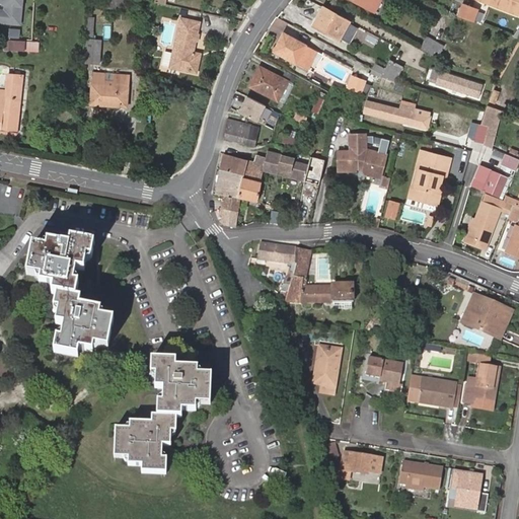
[(0,25),(19,27),(21,0),(3,0),(3,7),(5,7),(4,13),(0,12),(0,25)]
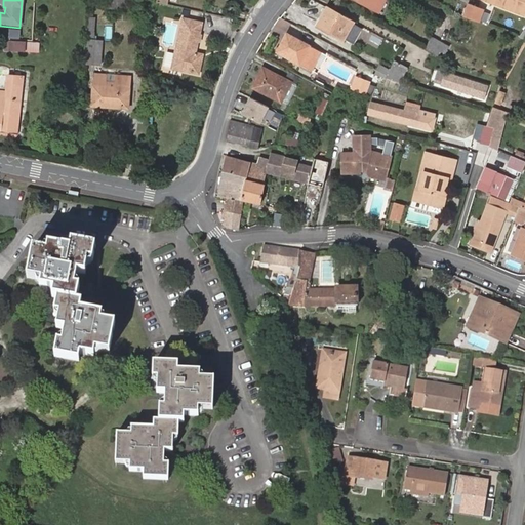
[(110,0),(110,8),(131,9),(131,0),(110,0)]
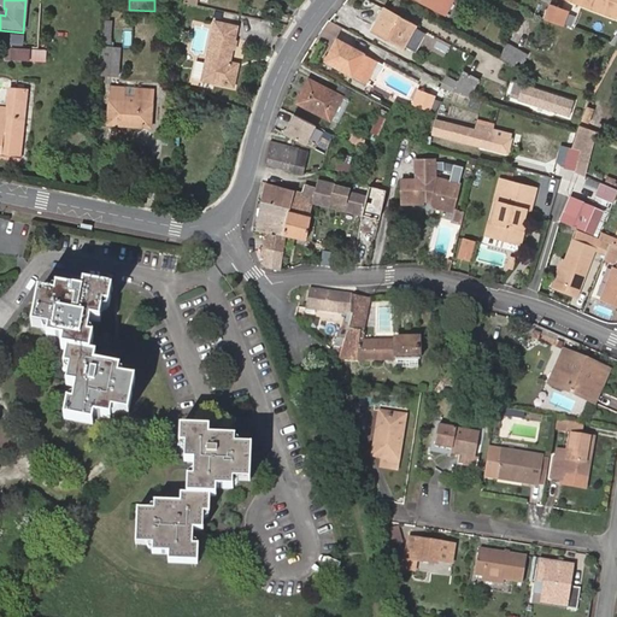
[(422,0),(446,13),(452,0),(422,0)]
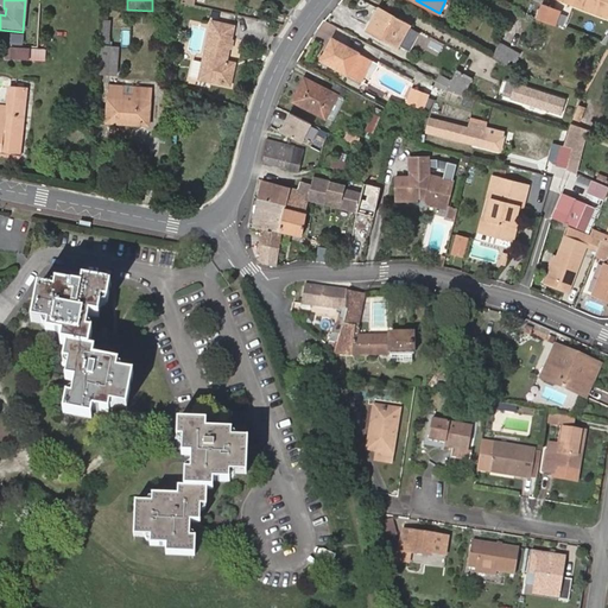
[(607,0),(565,0),(607,14),(607,0)]
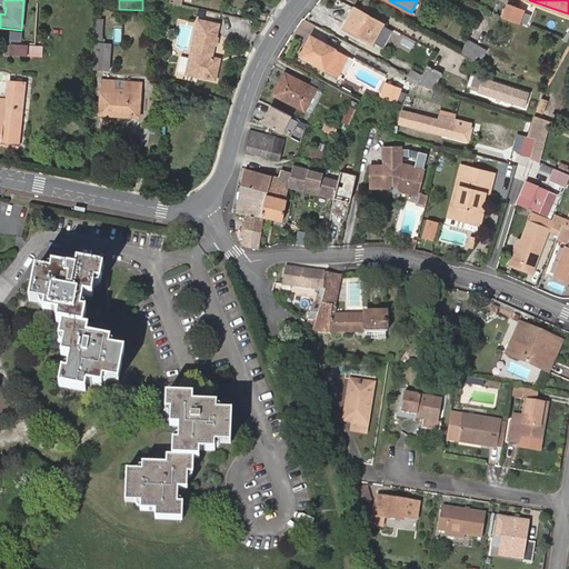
[(355,8),(345,27),(372,42),(373,41),(385,47),(393,31),(382,26),(383,23),(355,8)]
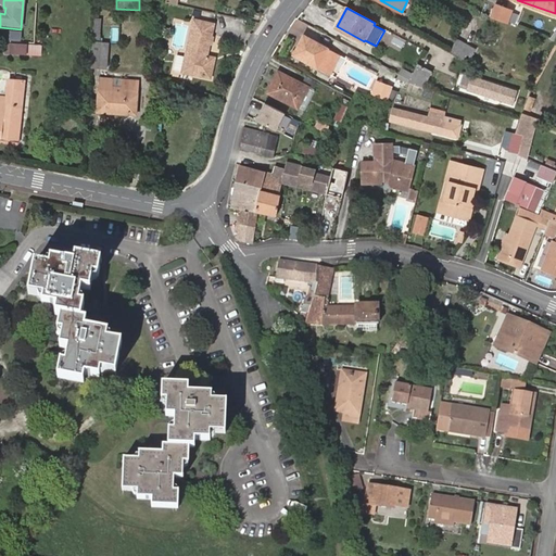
[(92,20),(91,42),(101,42),(103,20),(92,20)]
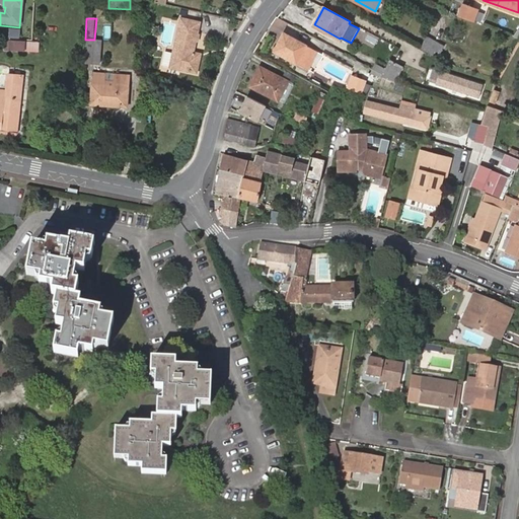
[(191,61),(193,54),(199,24),(180,20),(173,54),(170,69),(197,75),(200,62),(191,61)]
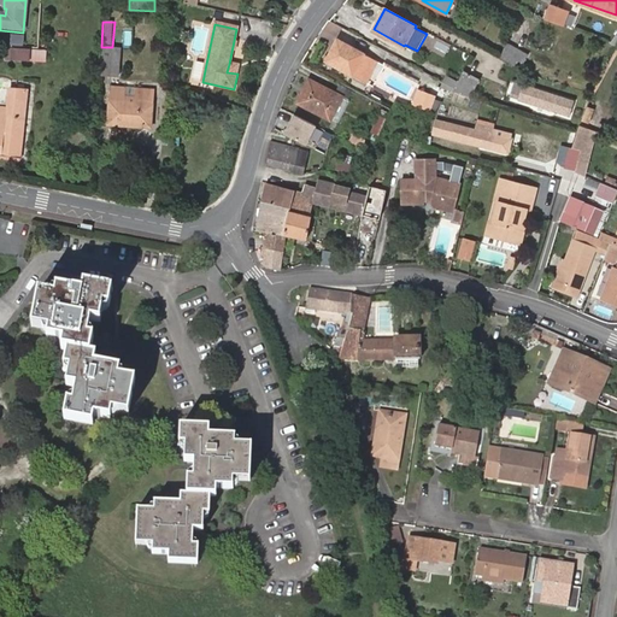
[(22,43),(23,33),(9,33),(9,43),(22,43)]
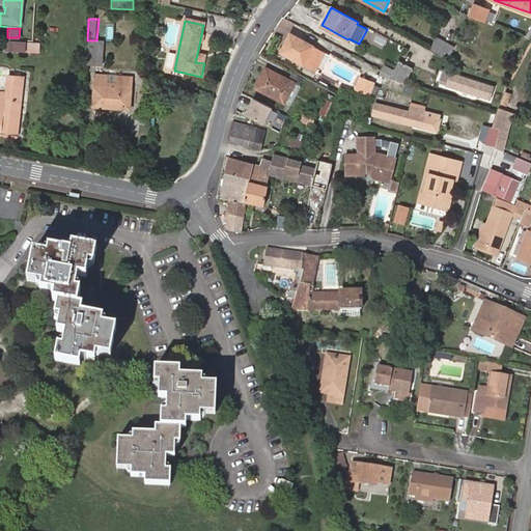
[(314,71),(322,58),(325,52),(290,33),(281,52),(314,71)]
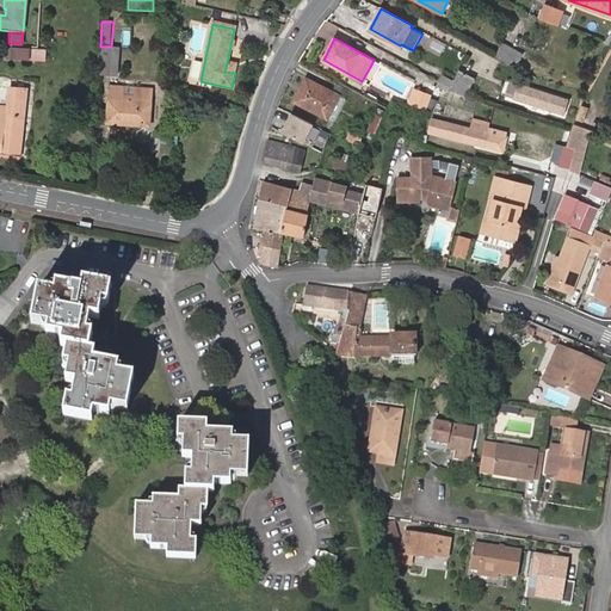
[(504,43),(495,56),(508,63),(513,59),(518,61),(523,54),(504,43)]
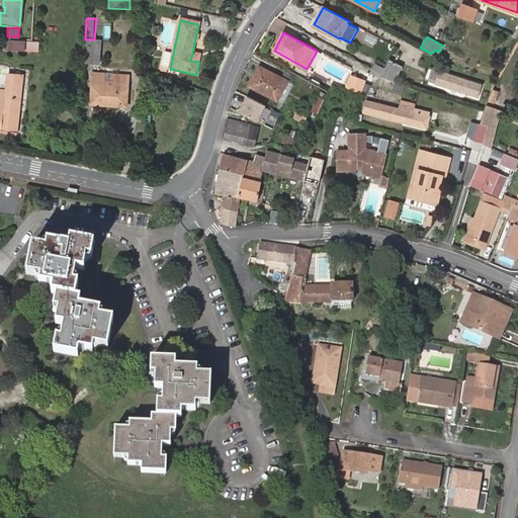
[(0,48),(25,50),(26,41),(0,39),(0,48)]
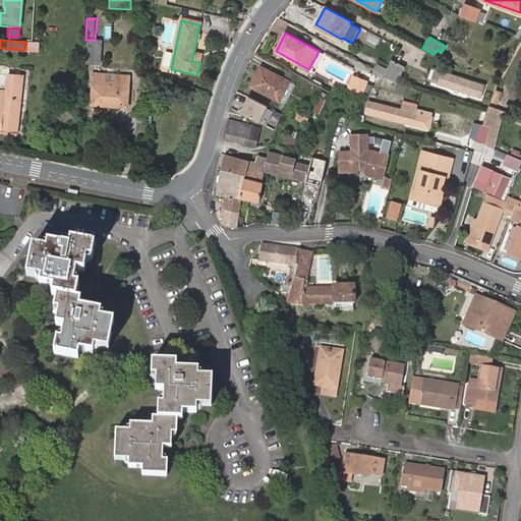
[(85,40),(84,62),(100,64),(102,41),(95,40),(85,40)]
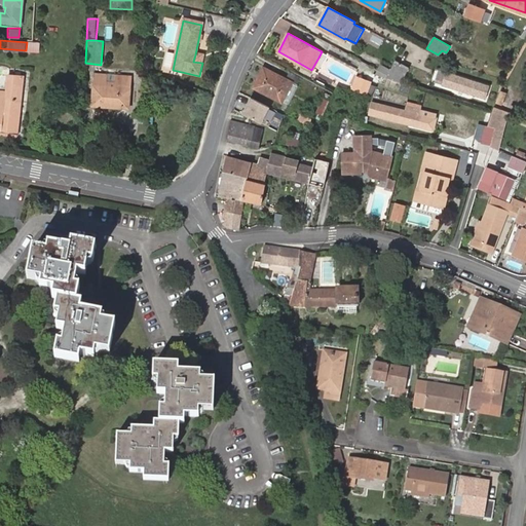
[(41,51),(41,43),(27,42),(26,50),(41,51)]
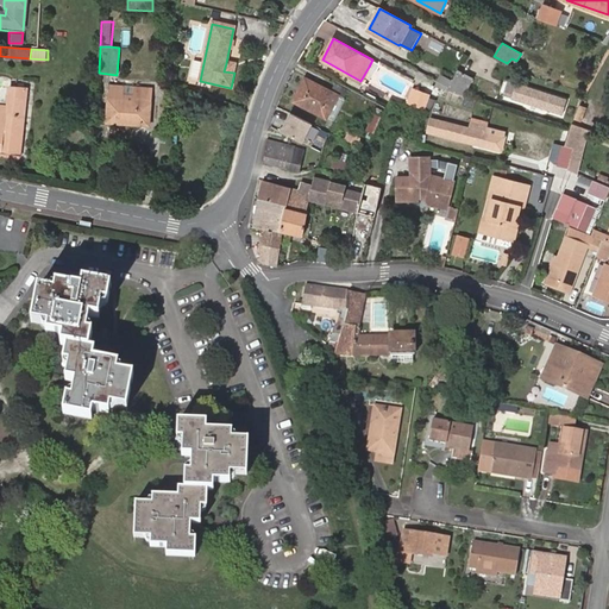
[(372,60),(369,67),(377,71),(381,66),(372,60)]
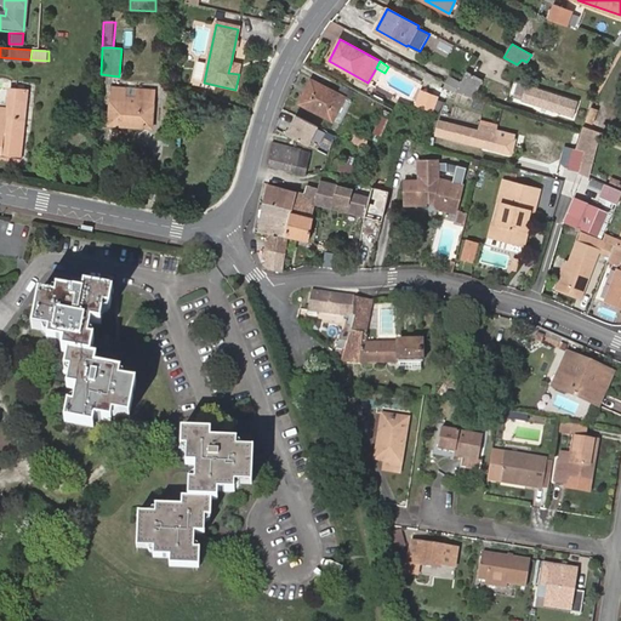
[(204,83),(208,64),(198,63),(194,80),(204,83)]
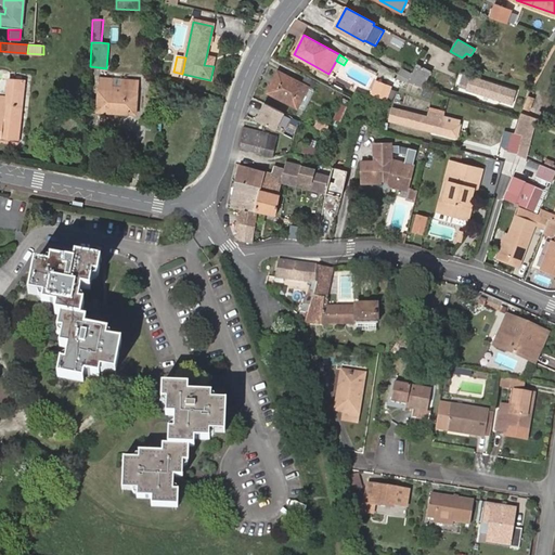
[(215,60),(206,57),(204,65),(214,66),(215,60)]
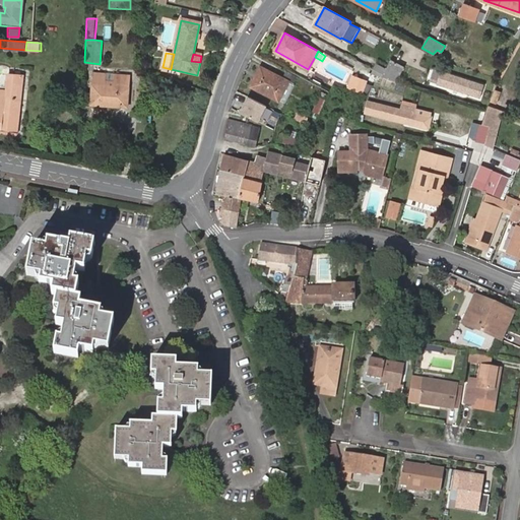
[(382,77),(388,66),(379,60),(372,74),(382,77)]
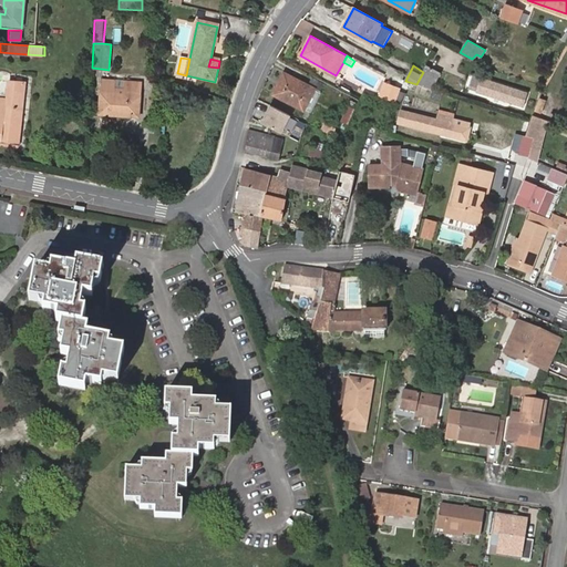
[(416,84),(431,89),(440,74),(426,66),(423,72),(416,84)]
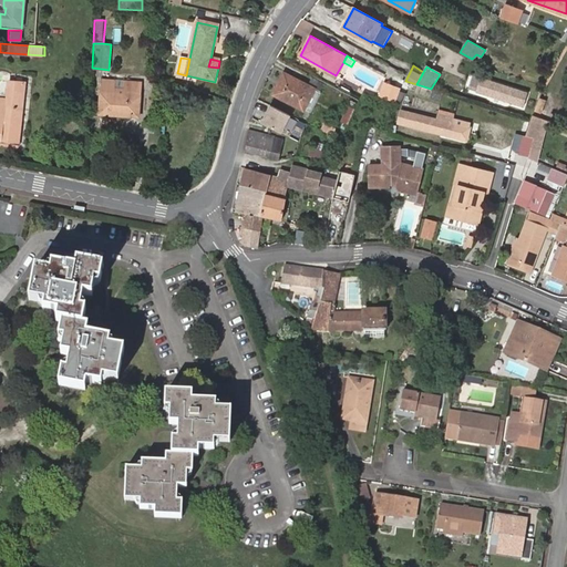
[(315,90),(320,92),(325,83),(312,76),(309,84),(285,72),(274,93),(305,110),(305,109),(315,90)]
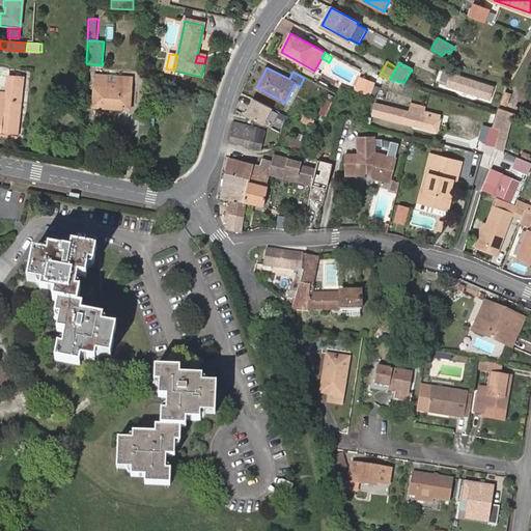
[(496,86),(451,72),(447,84),(492,100),(496,86)]
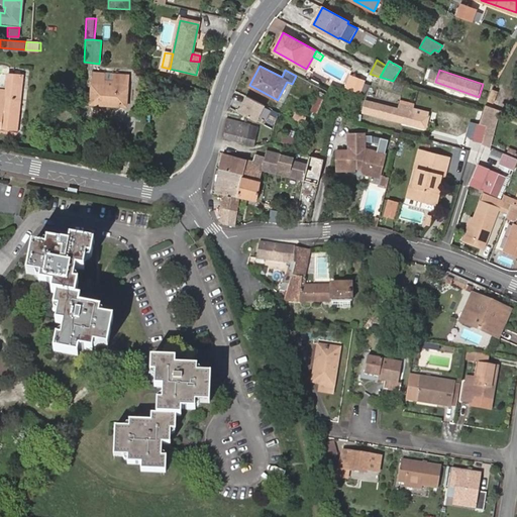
[(92,84),(112,86),(113,80),(105,80),(106,72),(93,72),(92,84)]
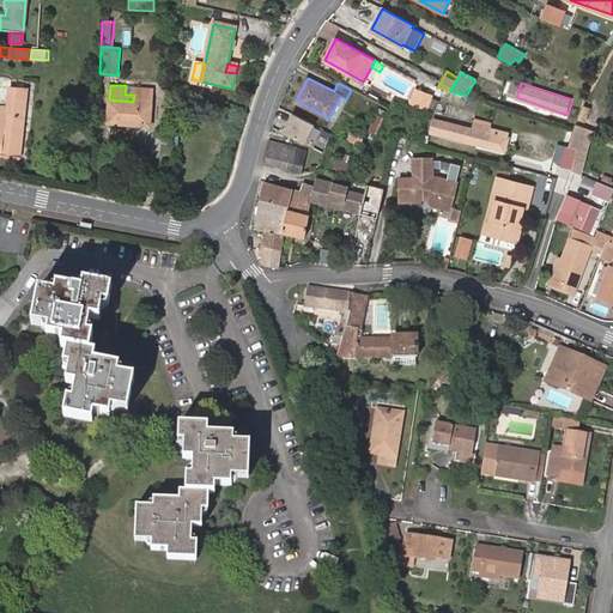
[(0,134),(4,135),(1,153),(20,156),(28,90),(10,87),(6,107),(0,105),(0,134)]
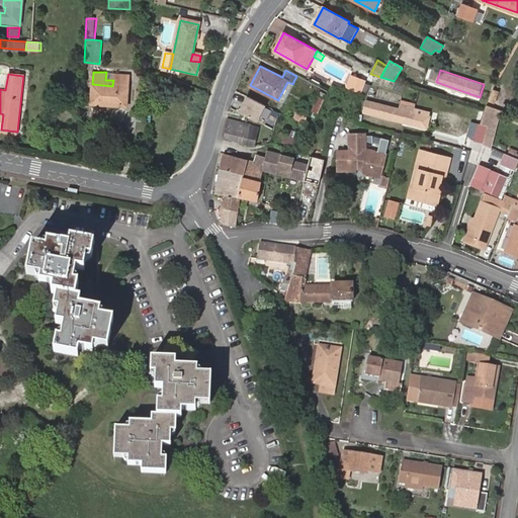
[(126,106),(128,75),(113,74),(113,80),(112,86),(92,84),(91,103),(126,106)]
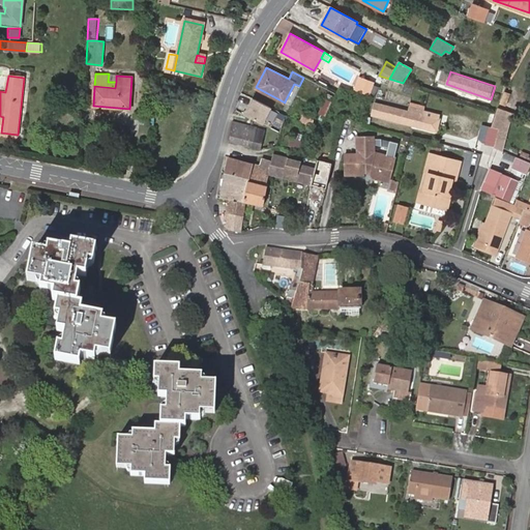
[(356,89),(369,94),(373,84),(362,80),(360,86),(358,85),(356,89)]
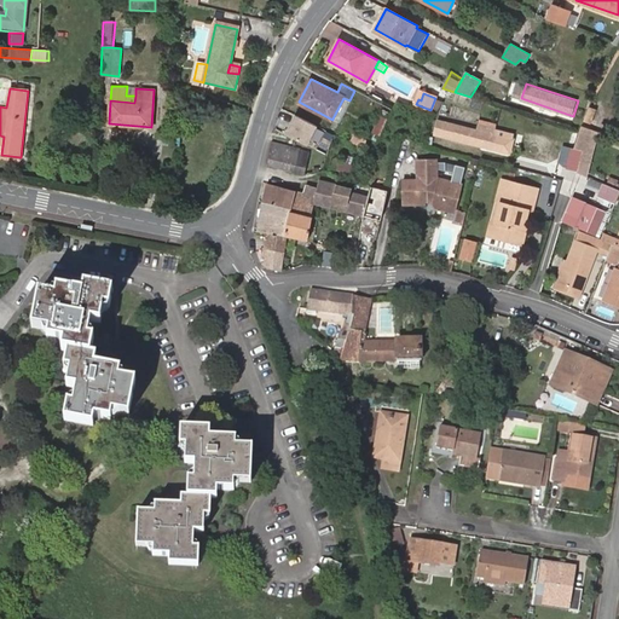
[(351,102),(350,100),(343,98),(333,119),(340,122),(351,102)]
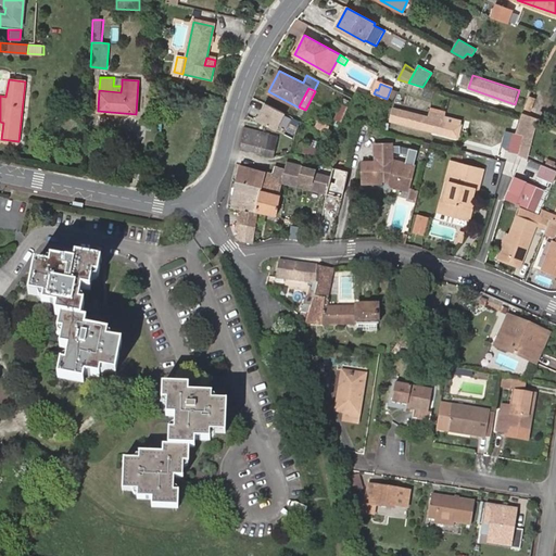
[(335,135),(340,126),(348,106),(341,103),(333,121),(332,121),(329,126),(318,119),(316,125),(335,135)]
